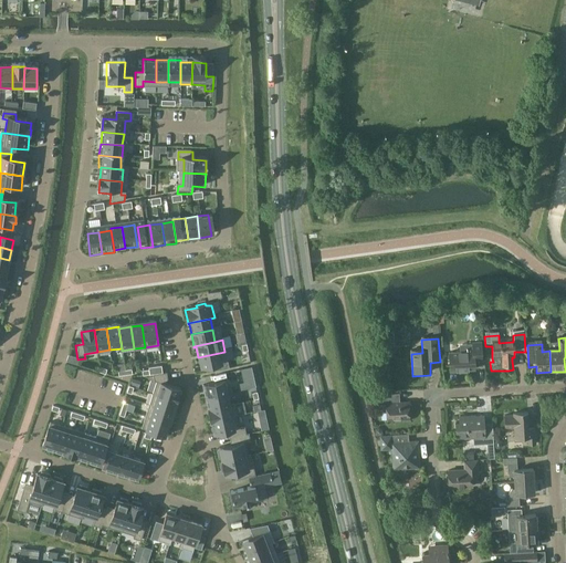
[(460,355),(449,355),(450,374),(474,372),(474,363),(481,363),(481,345),(472,345),(472,346),(459,347),(460,355)]
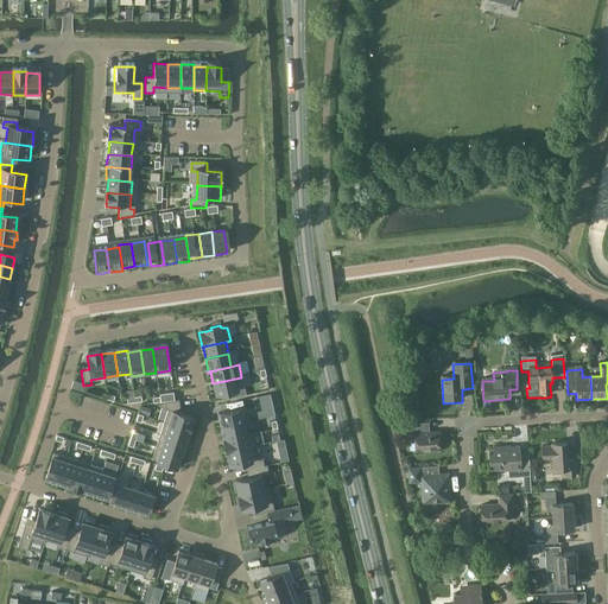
[(241,377),(213,383),(215,398),(236,393),(245,392),(241,377)]
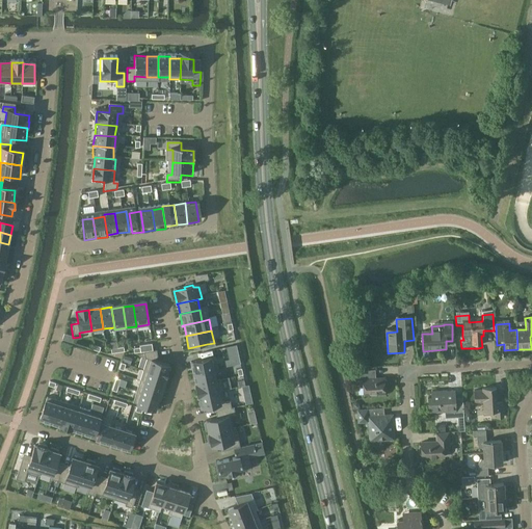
[(152,346),(139,347),(140,354),(144,354),(153,353),(152,346)]
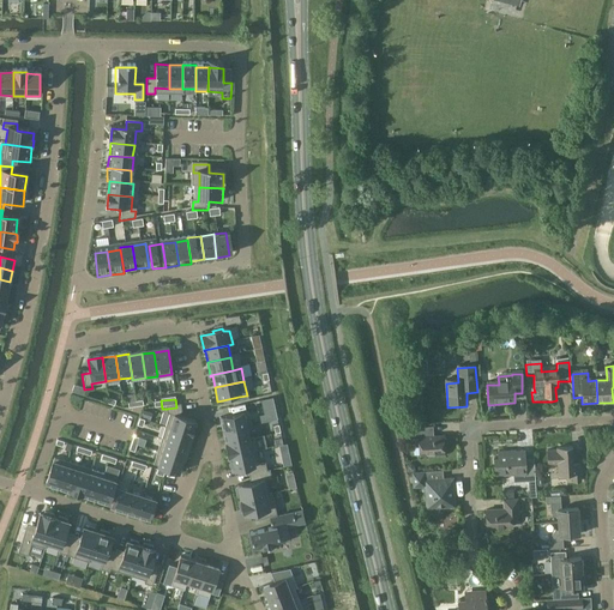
[(176,408),(167,409),(168,415),(173,416),(169,430),(192,438),(196,423),(182,418),(184,415),(182,406),(176,408)]
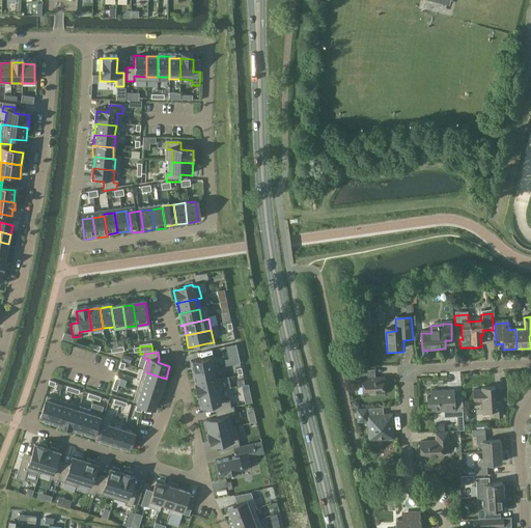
[(215,358),(191,363),(194,376),(213,371),(218,370),(215,358)]
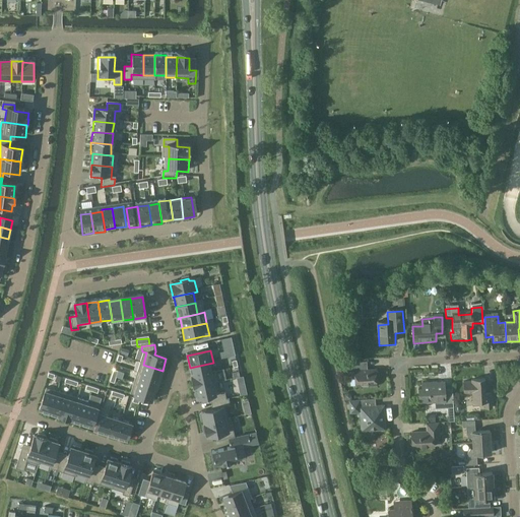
[(208,364),(190,368),(192,379),(211,375),(208,364)]
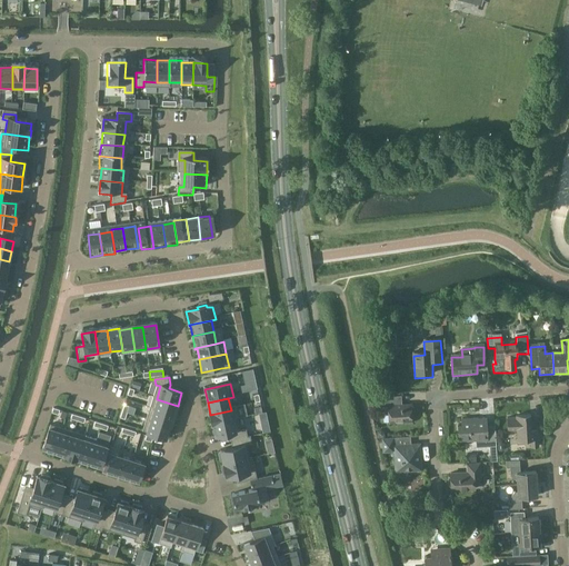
[(152,410),(173,417),(178,406),(157,399),(152,410)]
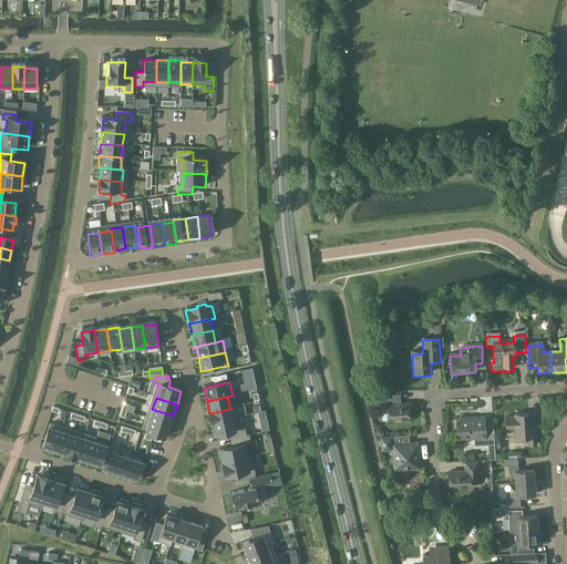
[(393,407),(393,398),(375,399),(375,408),(382,408),(382,414),(384,416),(387,416),(388,424),(410,422),(409,406),(393,407)]
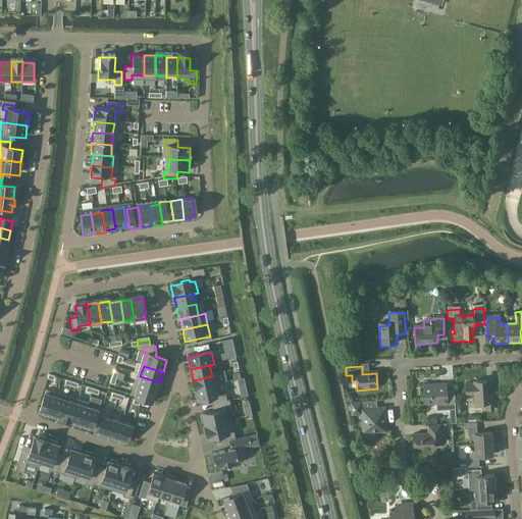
[(193,380),(192,380),(195,391),(217,385),(218,385),(216,375),(212,376),(193,380)]
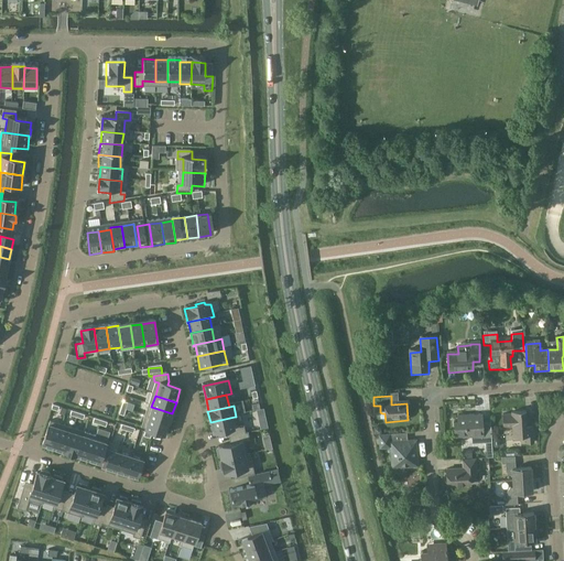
[(172,413),(151,407),(148,418),(169,424),(172,413)]
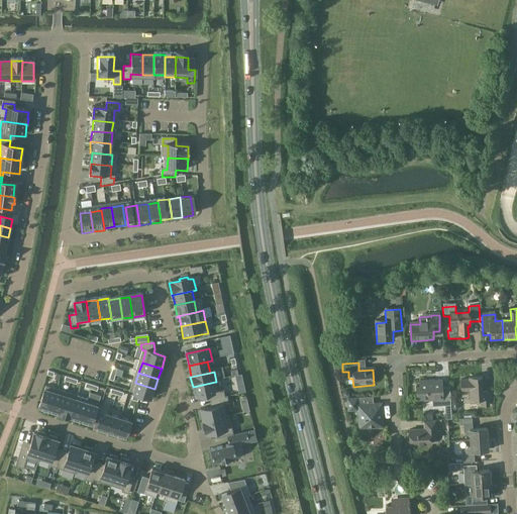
[(482,394),(481,380),(469,380),(469,382),(460,383),(460,394),(470,394),(470,402),(478,401),(479,406),(482,406),(482,408),(489,408),(488,394),(482,394)]
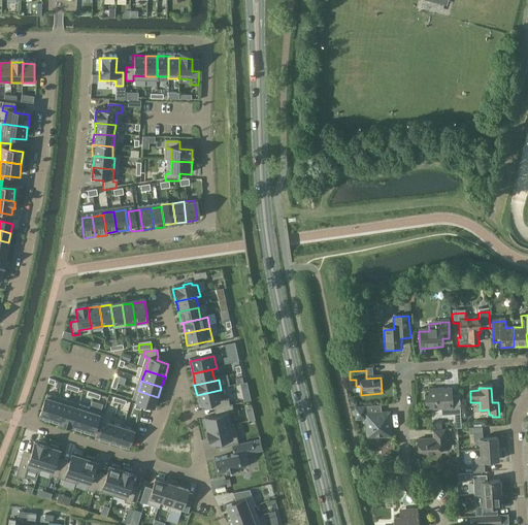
[(220,390),(197,395),(200,407),(216,404),(217,411),(220,409),(230,407),(228,401),(223,403),(220,390)]
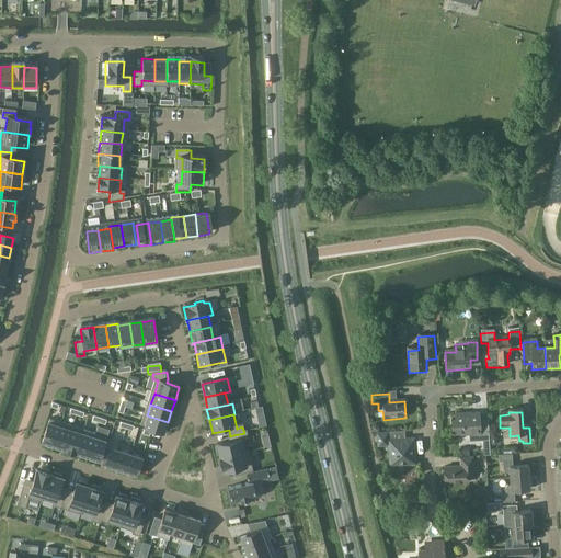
[(479,423),(479,414),(462,416),(455,416),(455,421),(451,422),(453,439),(474,436),(474,444),(489,443),(488,423),(479,423)]
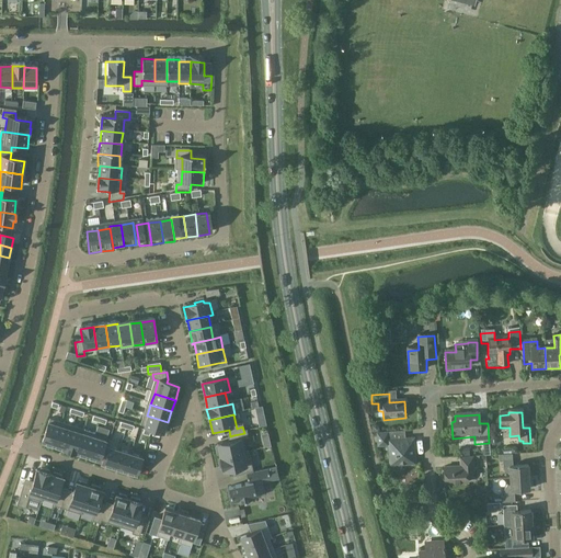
[(168,422),(147,416),(142,428),(163,435),(168,422)]
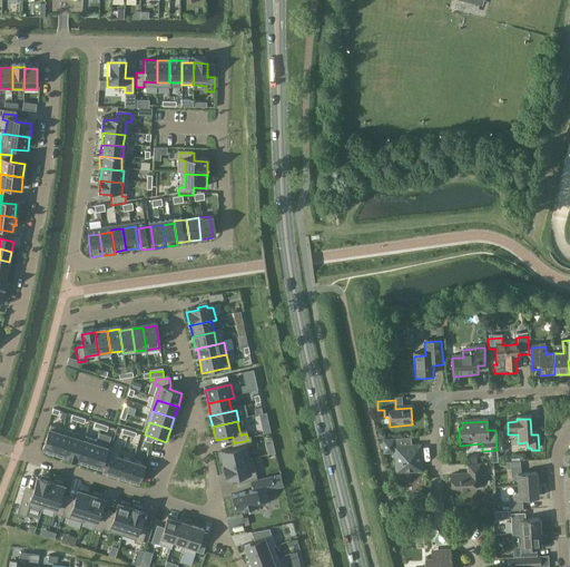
[(61,434),(50,431),(43,452),(55,456),(61,434)]
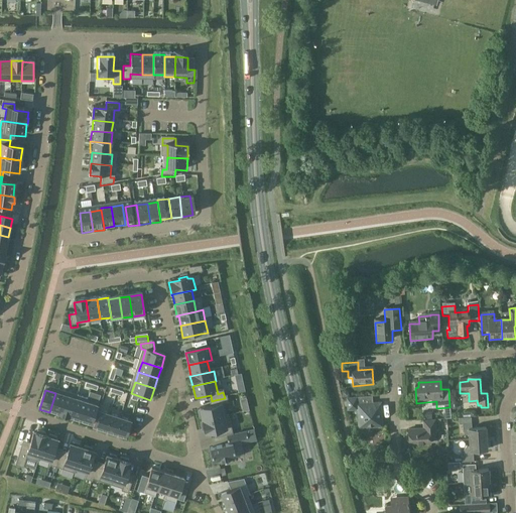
[(67,397),(55,393),(49,412),(60,416),(66,398),(67,397)]
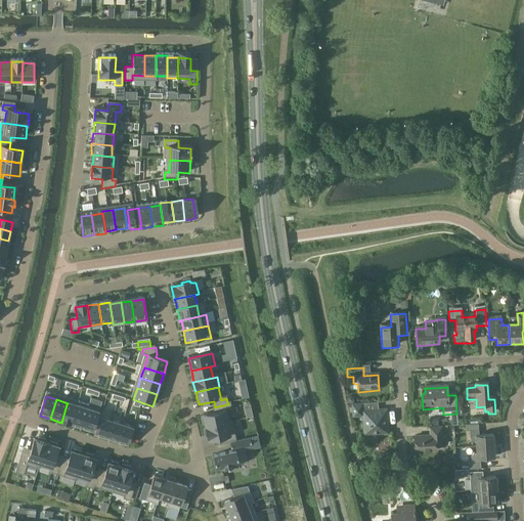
[(77,408),(67,404),(61,423),(60,425),(71,428),(77,408)]
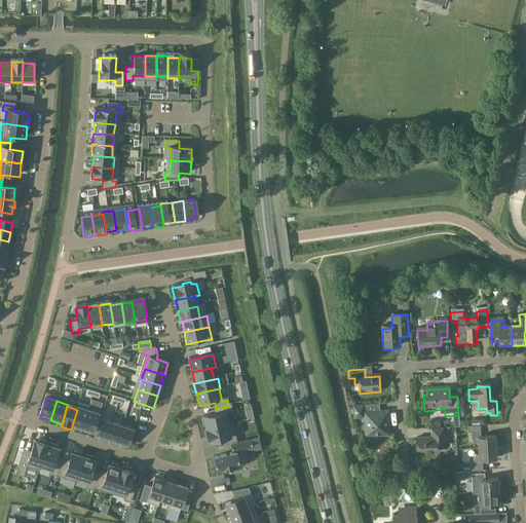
[(204,420),(202,421),(203,428),(205,428),(207,431),(228,426),(225,414),(233,412),(231,406),(229,406),(219,408),(220,415),(203,418),(204,420)]
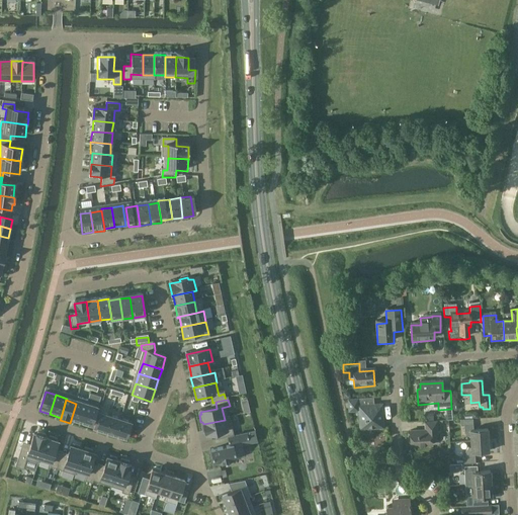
[(369,408),(369,400),(348,402),(349,413),(359,413),(360,431),(383,430),(381,407),(369,408)]
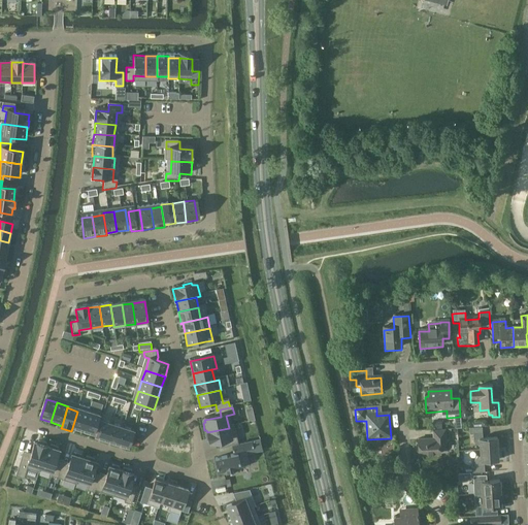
[(89,415),(77,412),(71,431),(81,434),(89,415)]
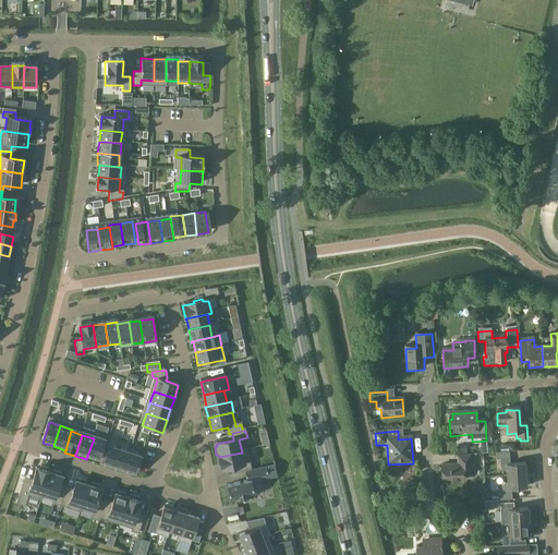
[(94,438),(86,459),(97,462),(105,443),(94,438)]
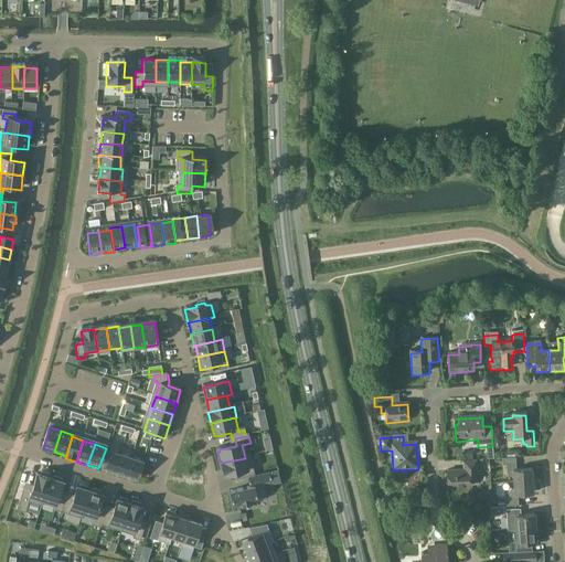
[(121,449),(110,446),(104,467),(115,470),(121,449)]
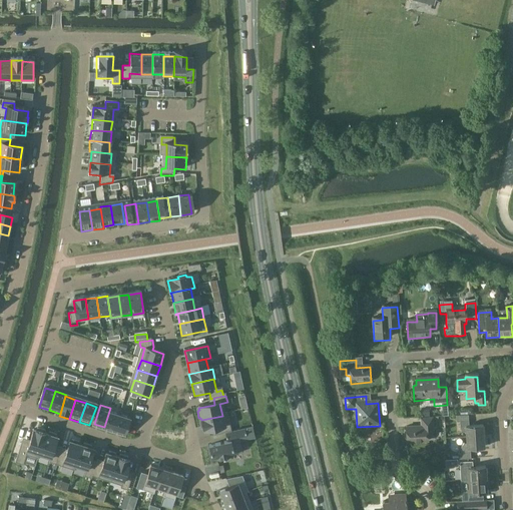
[(110,408),(104,427),(114,430),(120,411),(110,408)]
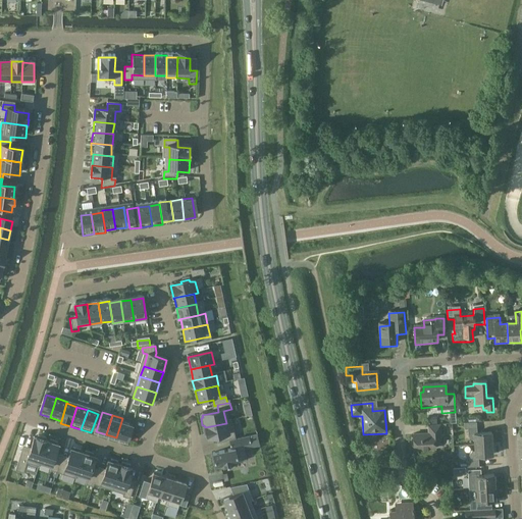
[(122,418),(116,437),(126,442),(134,422),(122,418)]
